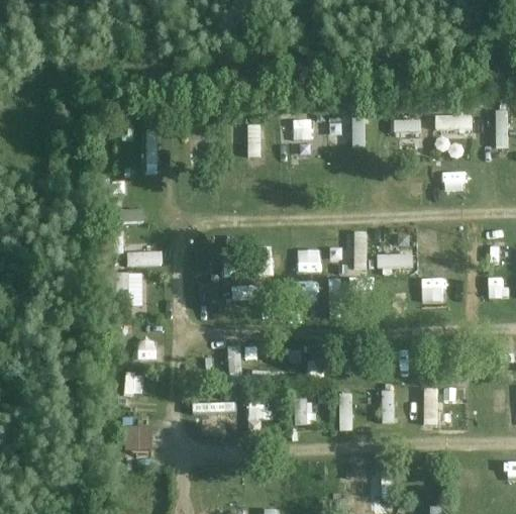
[(494,111),(495,149),(512,148),(510,111),(494,111)]
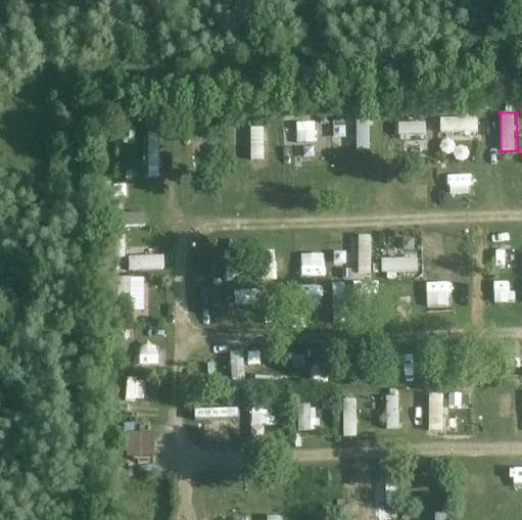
[(370,145),(370,114),(357,114),(357,145),(370,145)]
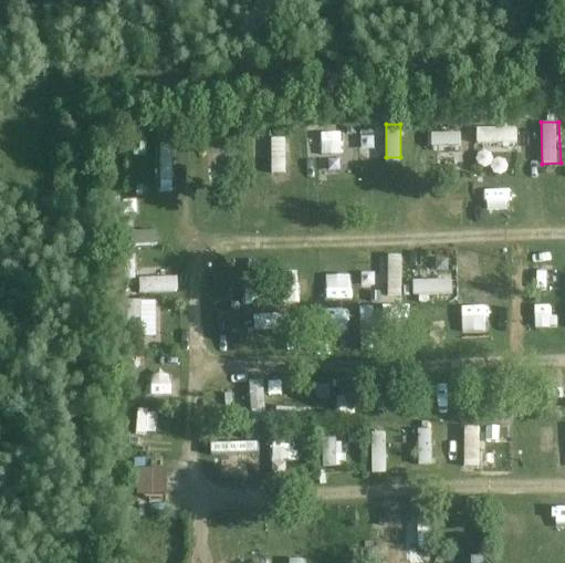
[(354,142),(353,127),(316,128),(316,143),(354,142)]
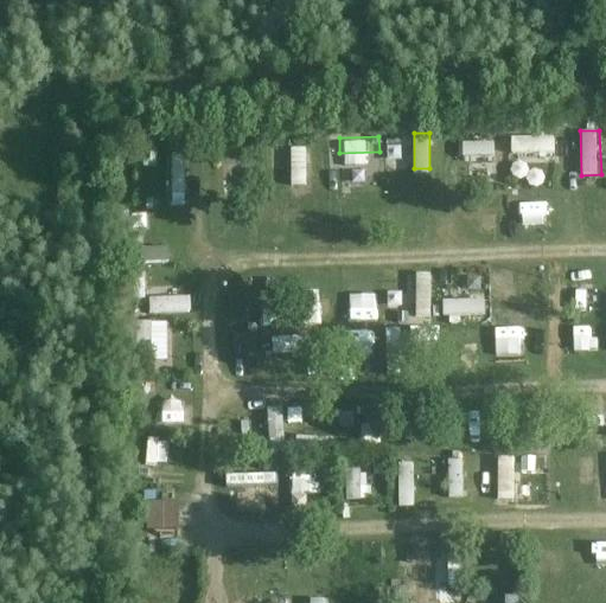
[(512,152),(555,153),(556,138),(512,136),(512,152)]
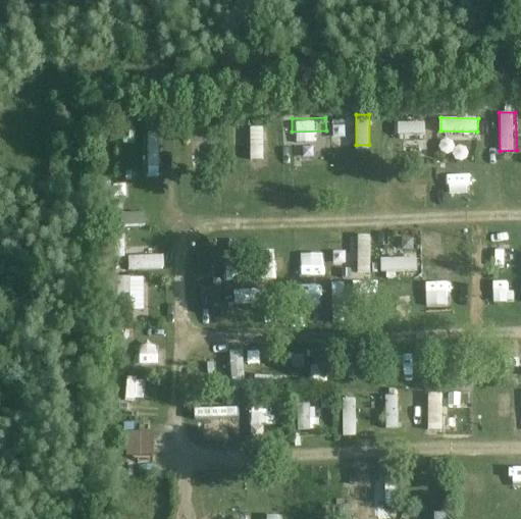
[(263,125),(251,125),(252,155),(264,155),(263,125)]
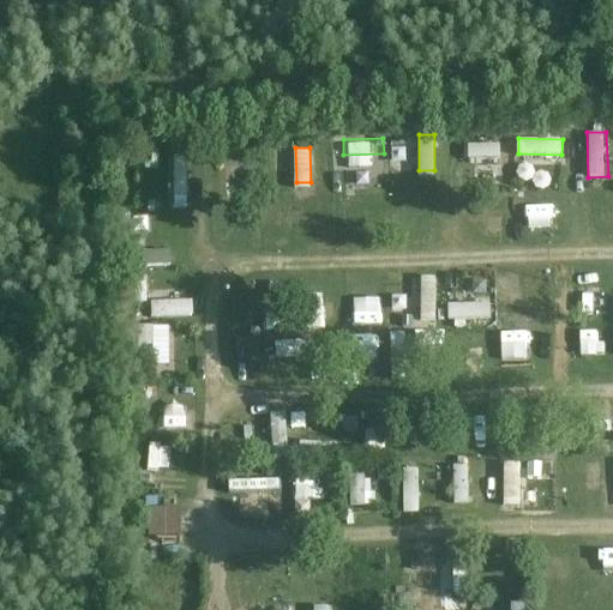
[(190,194),(191,151),(173,151),(170,193),(190,194)]
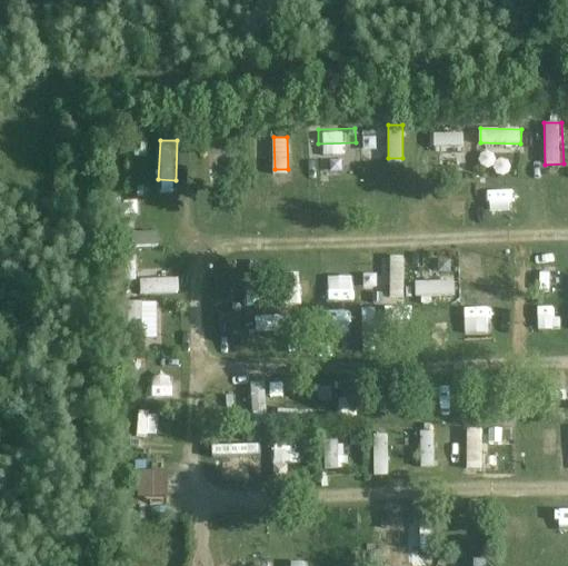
[(207,144),(208,185),(225,185),(225,144),(207,144)]
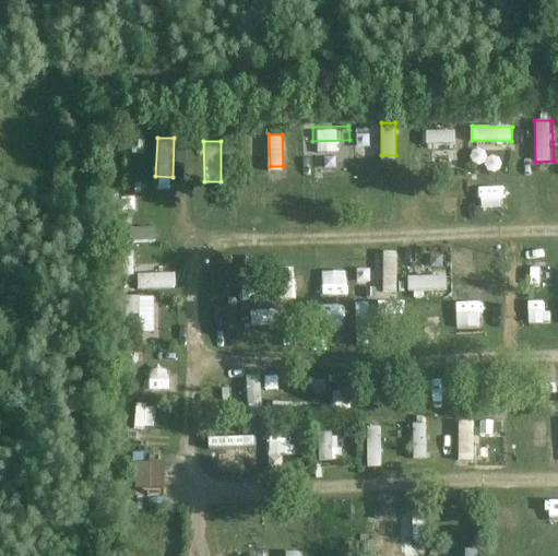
[(150,206),(121,205),(121,237),(149,237),(150,206)]
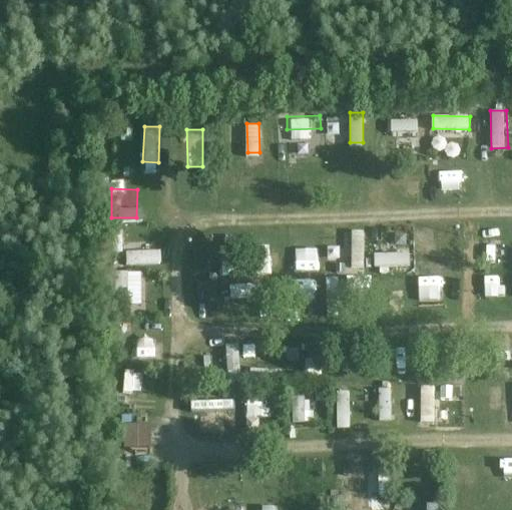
[(500,260),(501,228),(487,228),(486,260),(500,260)]
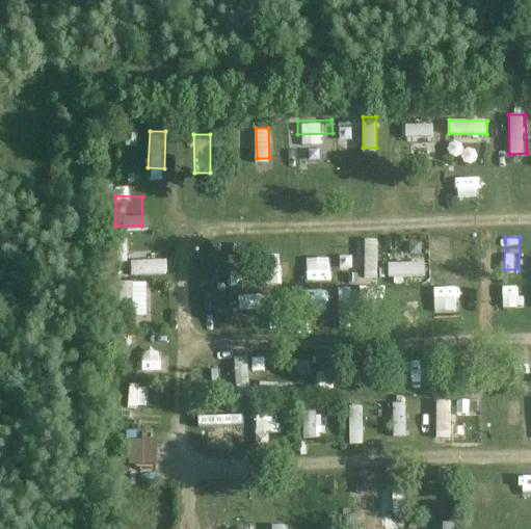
[(268,278),(284,276),(283,243),(267,244),(268,278)]
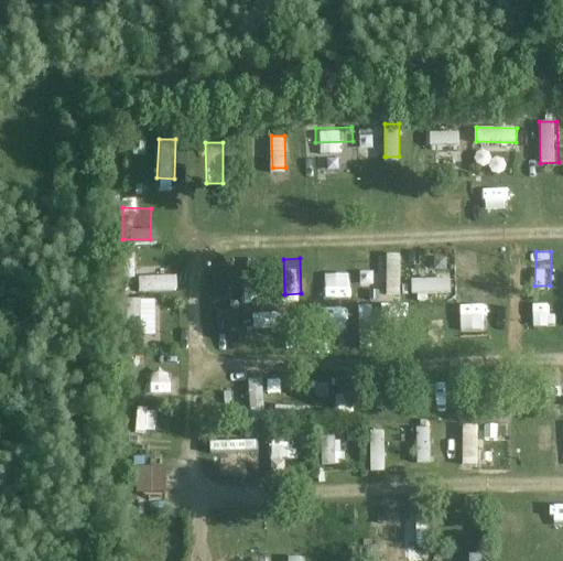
[(159,288),(159,267),(129,267),(129,289),(159,288)]
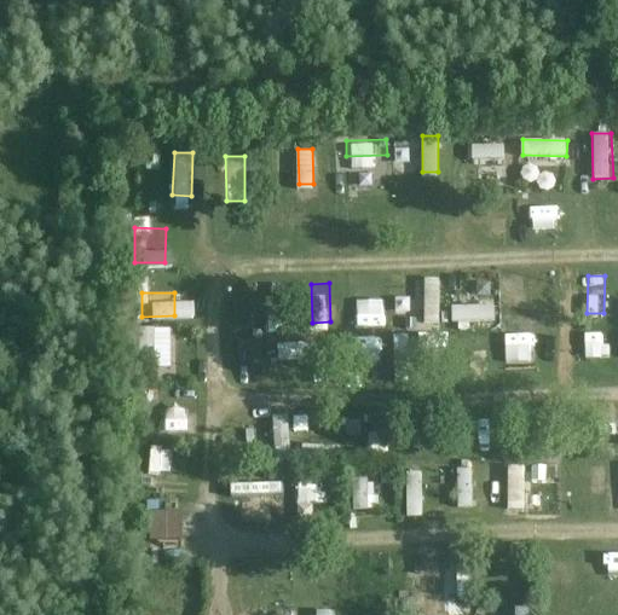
[(139,325),(138,365),(169,365),(171,326),(139,325)]
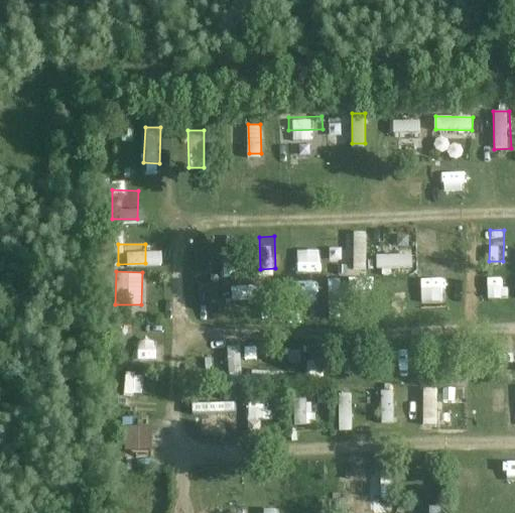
[(427,309),(448,308),(448,286),(426,286),(427,309)]
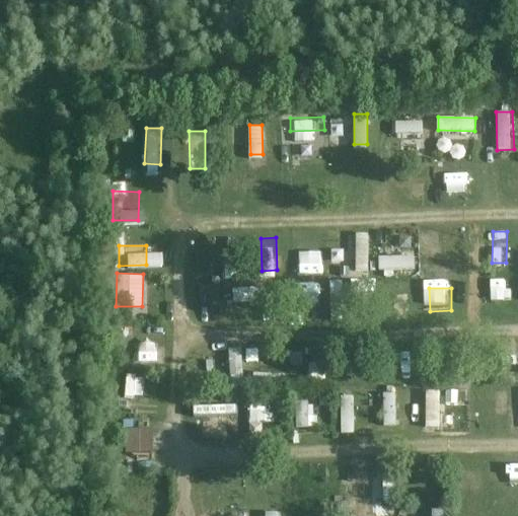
[(414,387),(390,388),(391,410),(415,409),(414,387)]
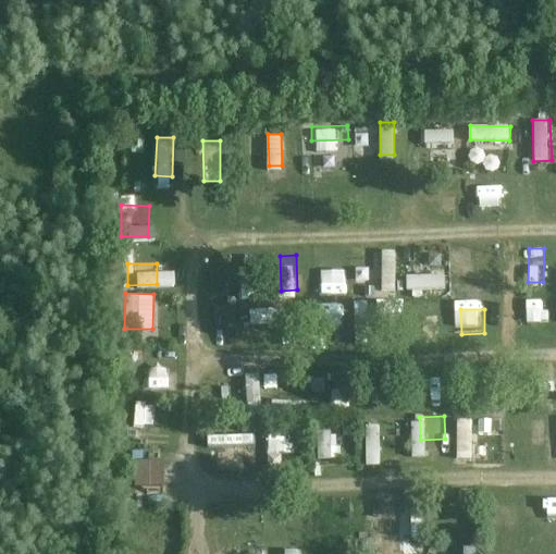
[(380,417),(365,417),(366,453),(381,453),(380,417)]
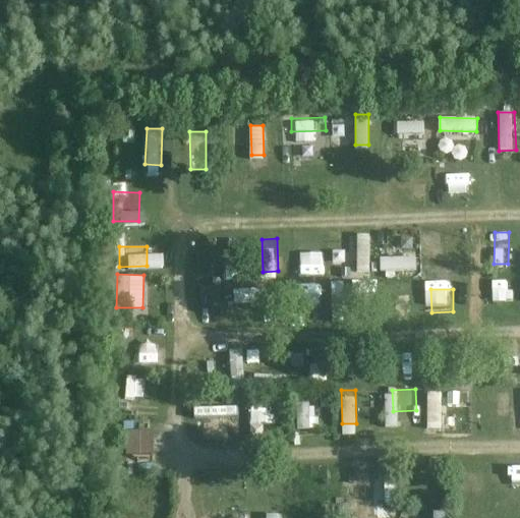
[(124,429),(123,454),(151,455),(151,429),(124,429)]
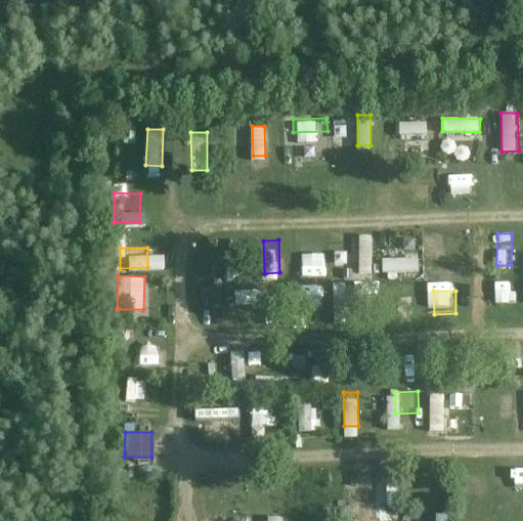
[(469,490),(492,490),(493,467),(470,466),(469,490)]
